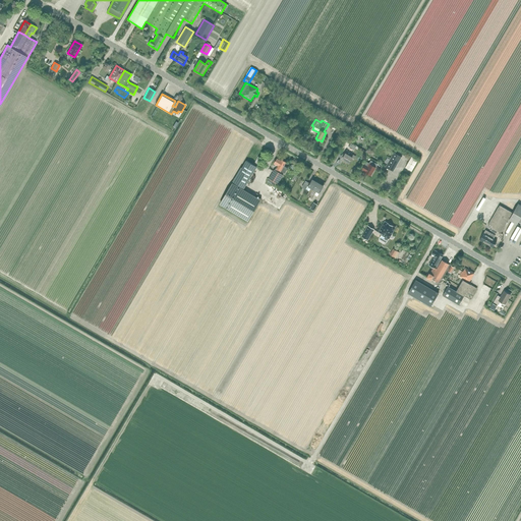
[(344,131),(338,127),(333,137),(339,140),(344,131)]
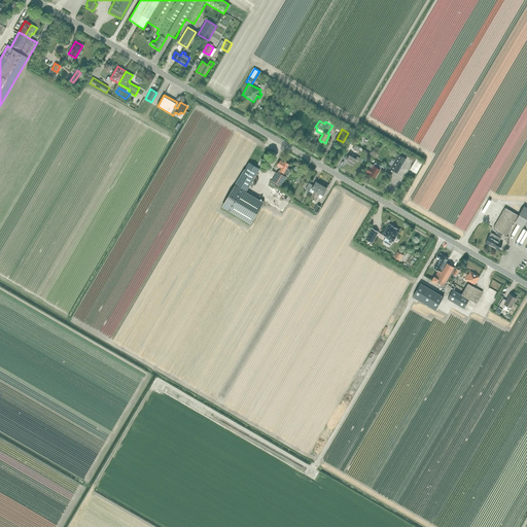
[(392,165),(390,169),(398,173),(407,159),(398,153),(394,162),(392,165)]
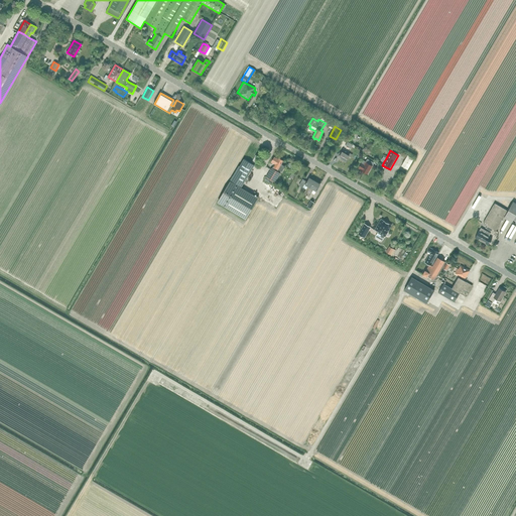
[(351,158),(353,155),(349,152),(348,154),(343,151),(339,157),(346,161),(349,157),(351,158)]
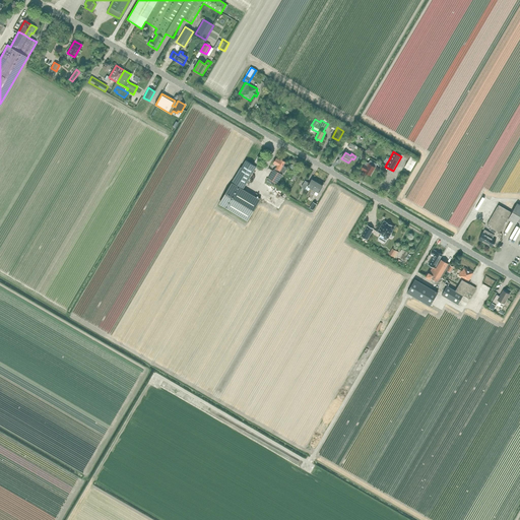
[(283,166),(286,161),(277,156),(274,161),(273,164),(277,166),(274,171),(273,171),(268,179),(277,184),(282,176),(279,174),(280,171),(284,174),(287,168),(283,166)]
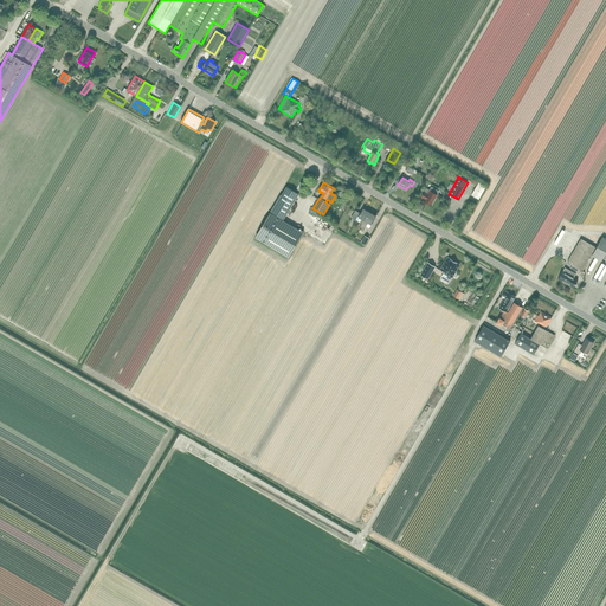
[(479,200),(487,187),(479,182),(472,195),(479,200)]
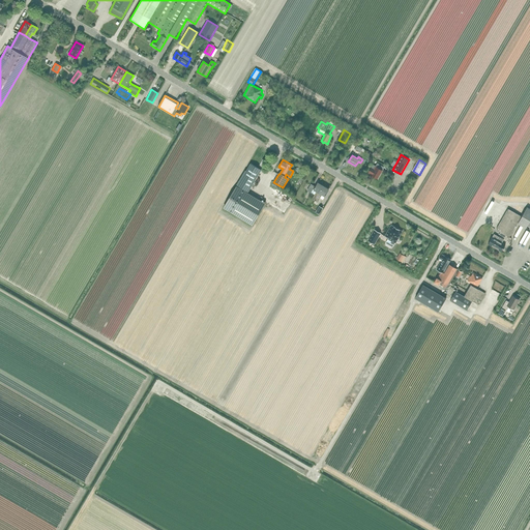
[(248,192),(262,170),(251,164),(237,185),(248,192)]
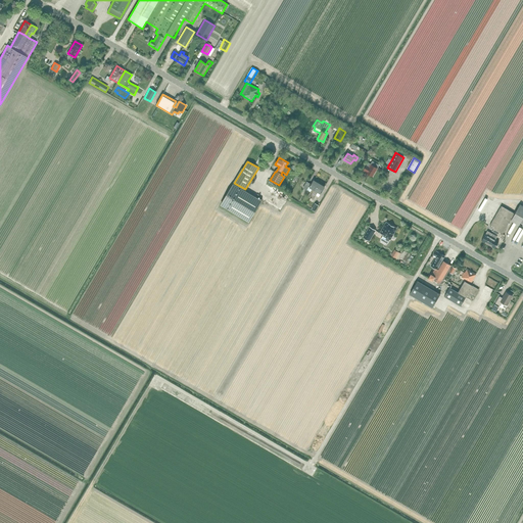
[(378,168),(379,164),(373,161),(371,163),(369,162),(367,165),(364,171),(367,173),(373,177),(378,168)]
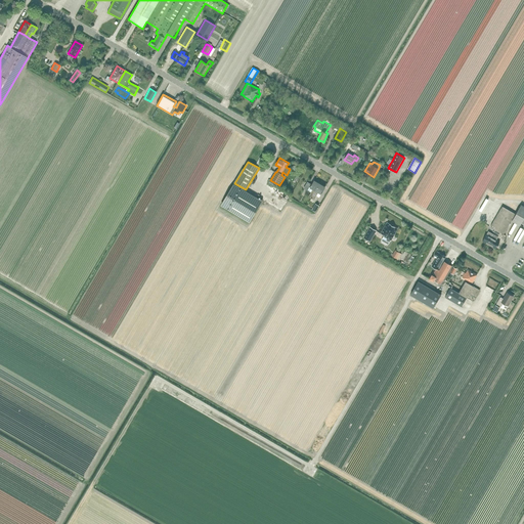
[(311,199),(320,184),(314,181),(310,188),(309,187),(311,184),(307,182),(304,188),(308,190),(311,192),(309,197),(311,199)]
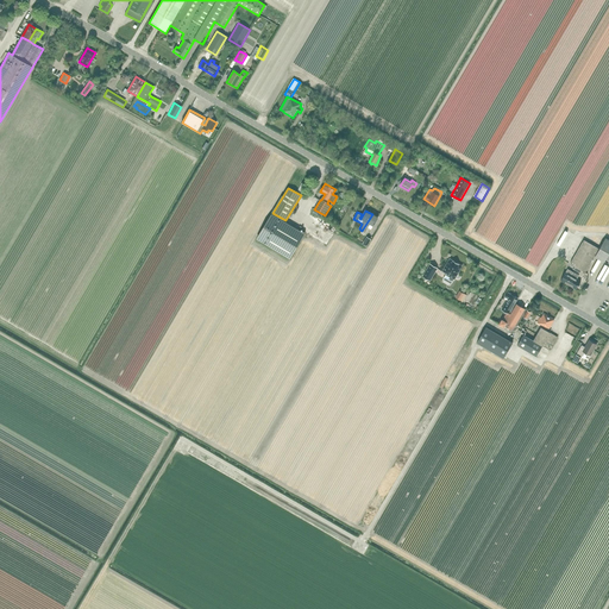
[(290,259),(306,233),(272,214),(257,239),(290,259)]
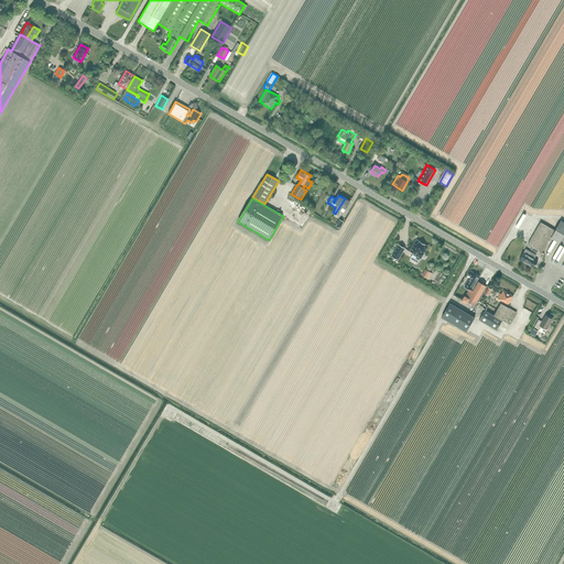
[(343,207),(346,209),(350,202),(345,198),(335,214),(338,216),(343,207)]
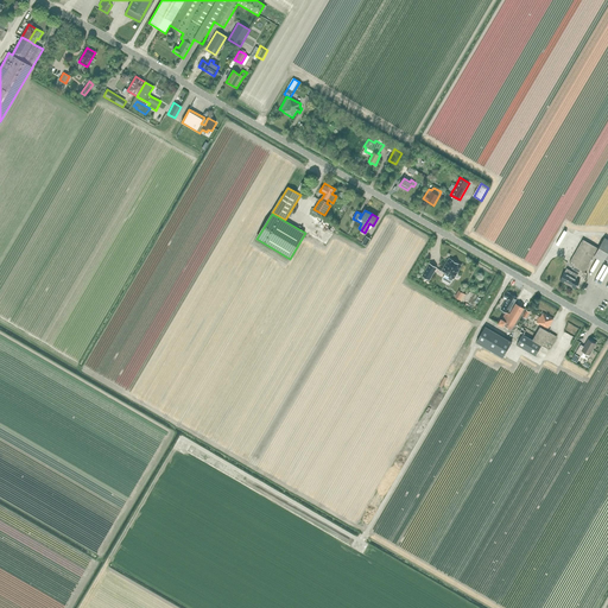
[(607,239),(606,238),(594,257),(603,261),(606,259),(607,260),(607,239)]
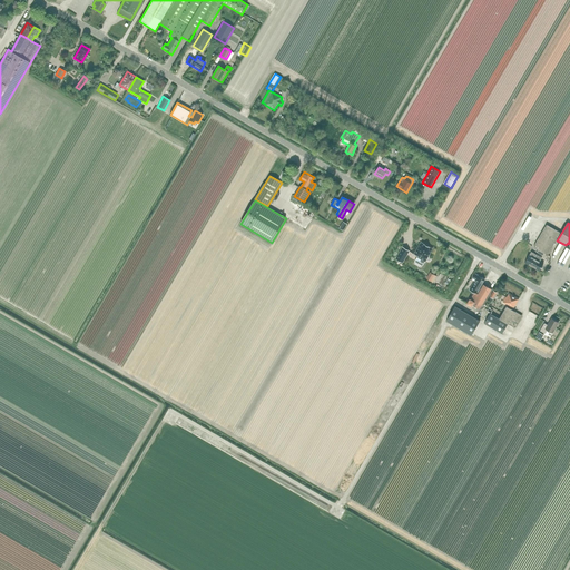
[(536,243),(533,247),(539,251),(538,253),(543,255),(544,253),(548,255),(561,233),(547,224),(547,225),(536,243)]
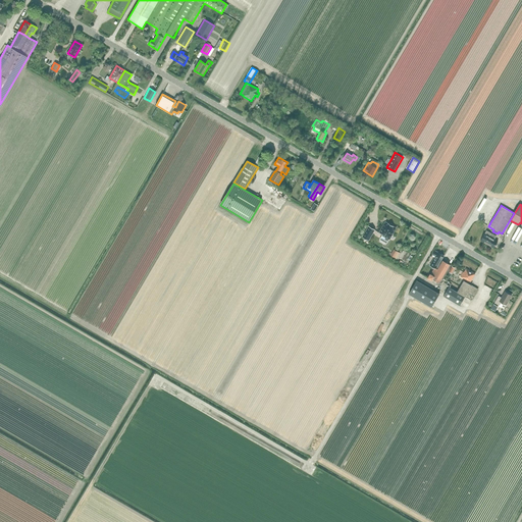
[(397,228),(385,221),(379,232),(382,235),(382,236),(389,240),(397,228)]
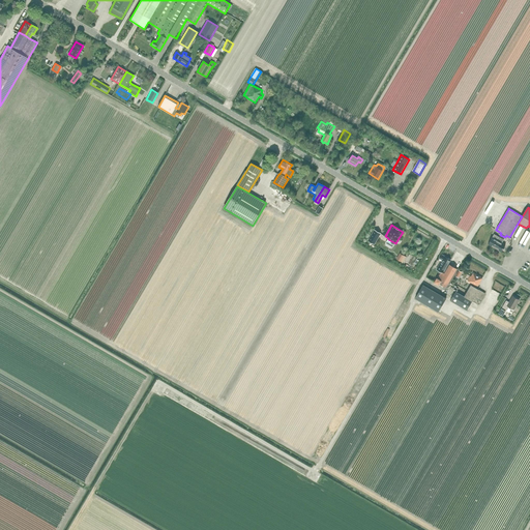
[(367,241),(375,244),(381,234),(375,230),(367,241)]
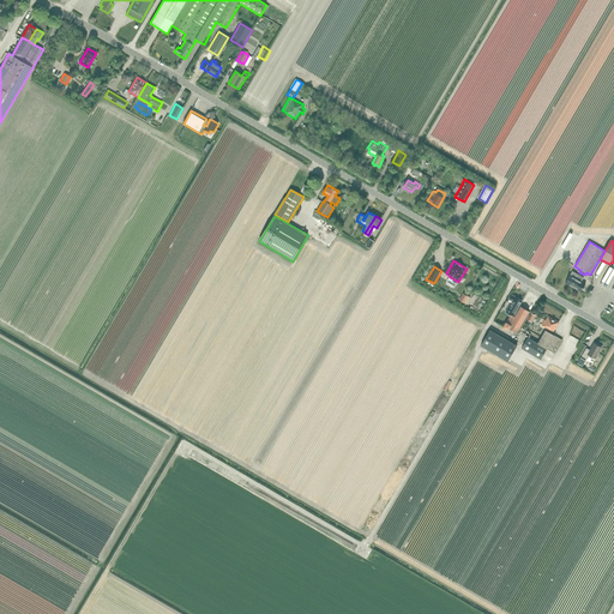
[(573,287),(581,276),(572,271),(570,275),(565,282),(573,287)]
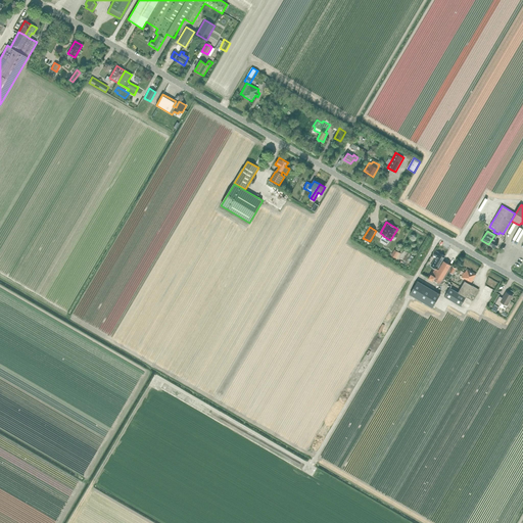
[(495,239),(497,237),(494,235),(488,244),(495,248),(500,241),(495,239)]
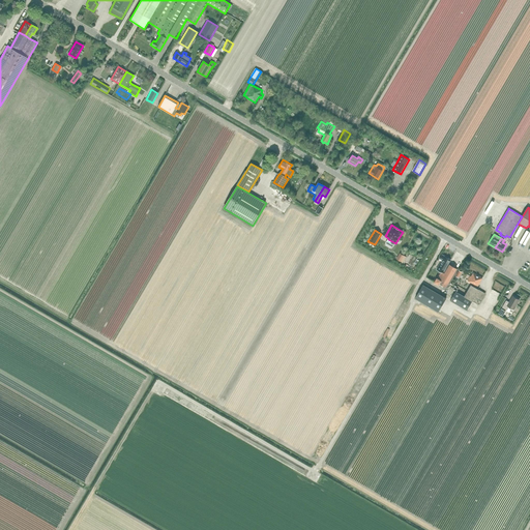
[(445,257),(442,255),(439,260),(441,261),(438,268),(442,270),(441,271),(444,273),(447,268),(446,268),(450,260),(445,257)]
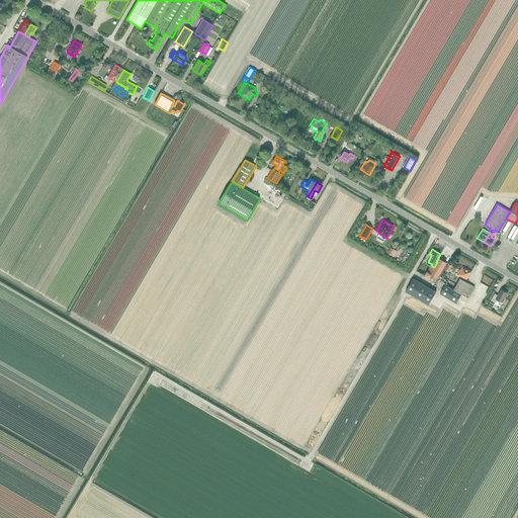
[(431,265),(428,272),(427,271),(425,275),(429,277),(437,281),(439,277),(439,276),(447,263),(439,258),(437,262),(434,267),(431,265)]
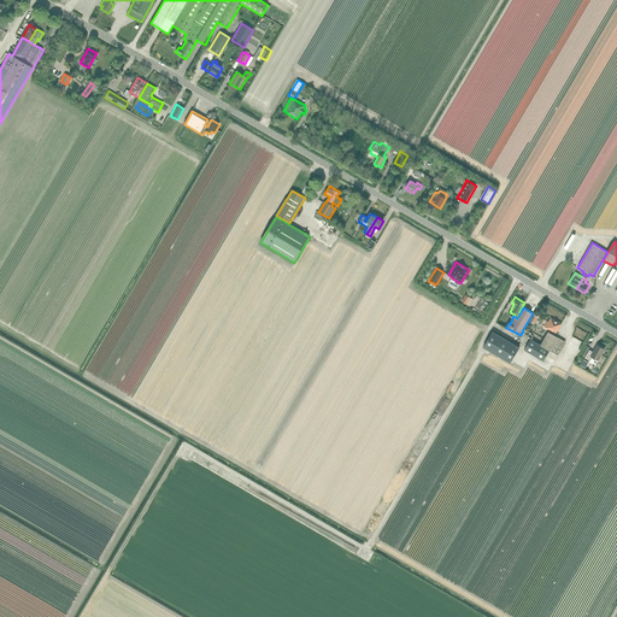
[(553,331),(557,333),(562,324),(551,318),(548,322),(547,322),(545,327),(553,331)]
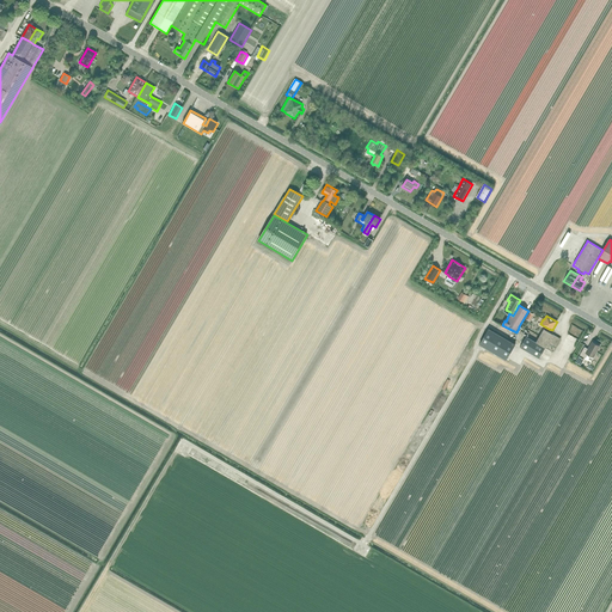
[(515,344),(512,342),(489,329),(479,346),(507,360),(515,344)]
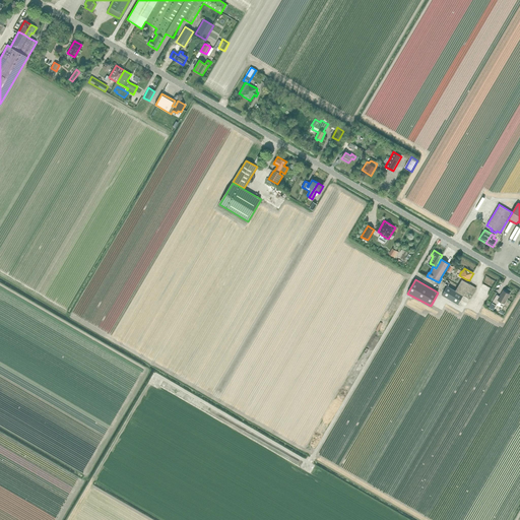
[(455,290),(447,285),(442,295),(458,305),(463,296),(470,299),(476,287),(462,279),(455,290)]
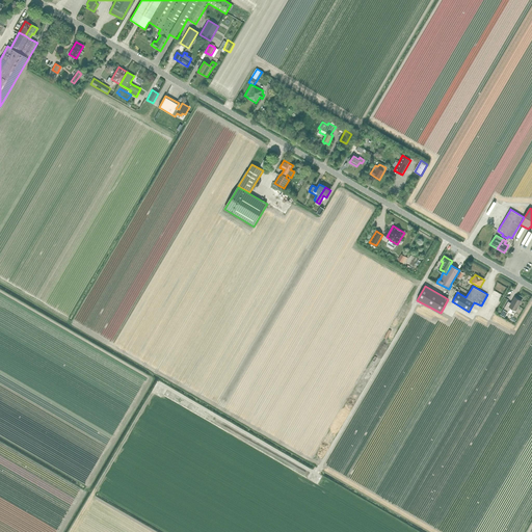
[(504,309),(509,311),(511,308),(515,311),(522,300),(514,297),(511,303),(508,301),(504,309)]
